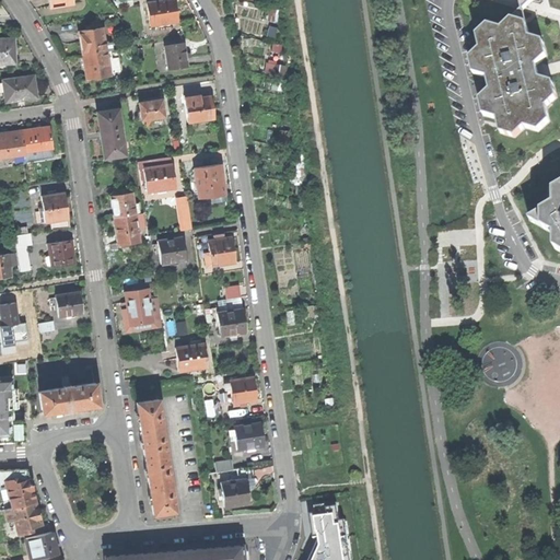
[(150,25),(177,21),(176,10),(174,0),(168,0),(147,3),(150,25)]
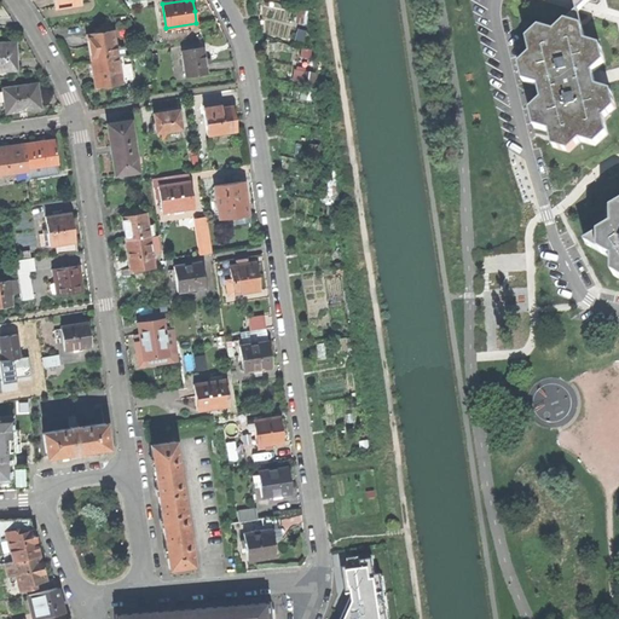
[(270,5),(268,12),(289,16),(290,9),(270,5)]
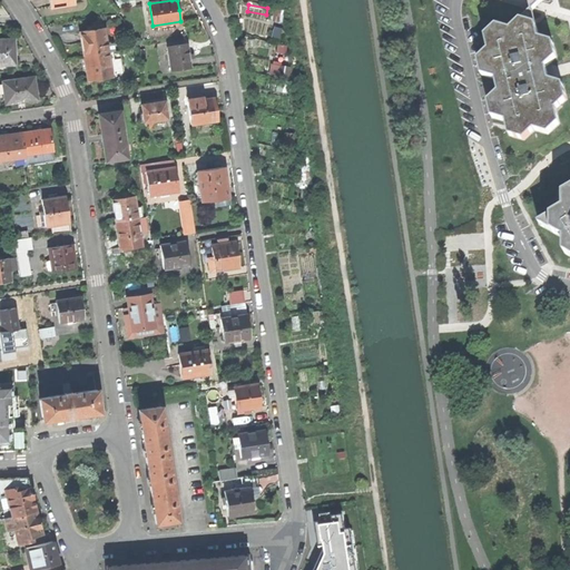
[(526,140),(537,130),(550,135),(562,124),(558,109),(569,100),(566,86),(551,81),(550,74),(548,68),(559,58),(556,43),(541,39),(538,23),(524,19),(513,30),(500,27),(488,37),(491,50),(481,60),(484,75),(498,79),(501,92),(491,102),(494,117),(508,121),(511,136),(526,140)]
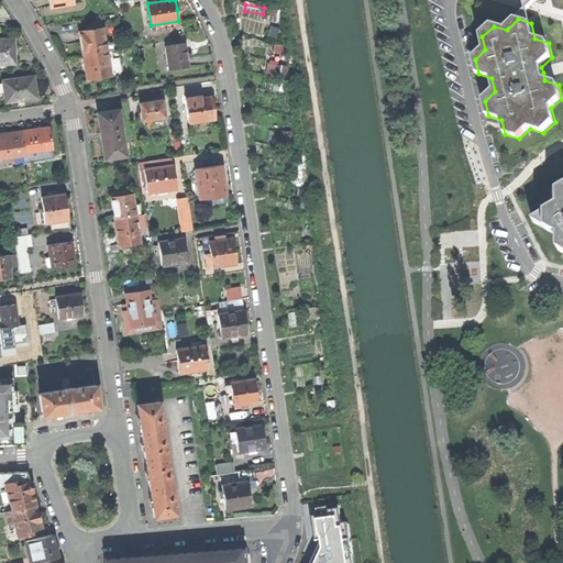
[(83,55),(107,52),(106,43),(102,28),(78,31),(80,42),(83,55)]
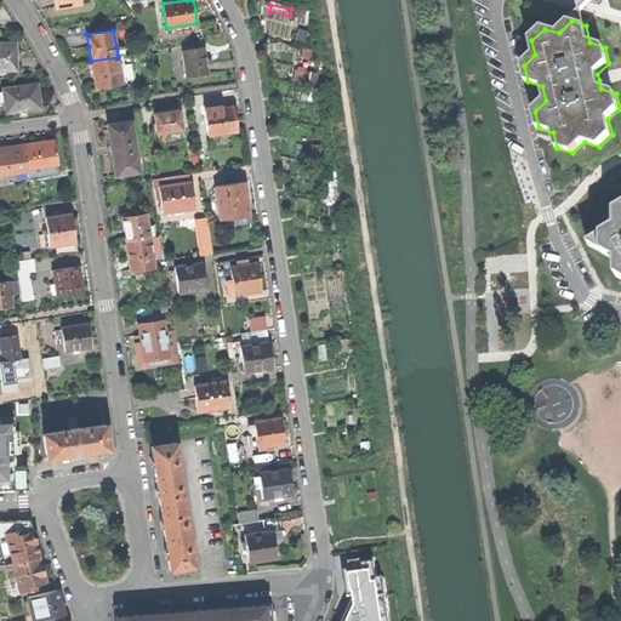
[(0,43),(0,70),(7,70),(16,70),(16,56),(15,43),(0,43)]
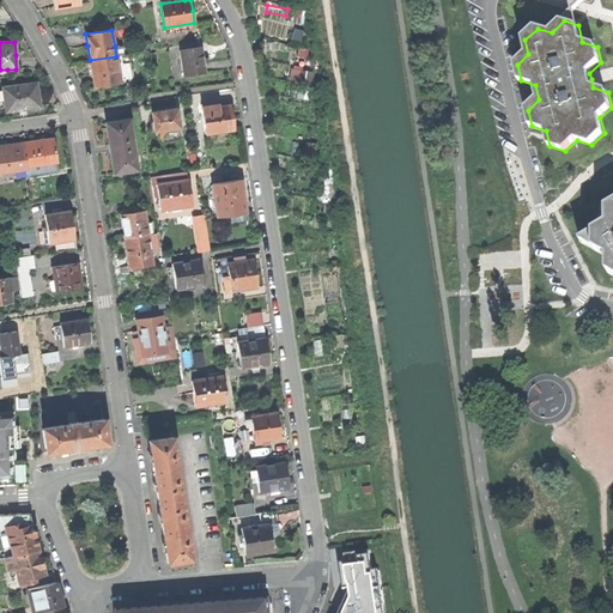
[(183,76),(205,72),(204,59),(201,47),(180,50),(183,76)]
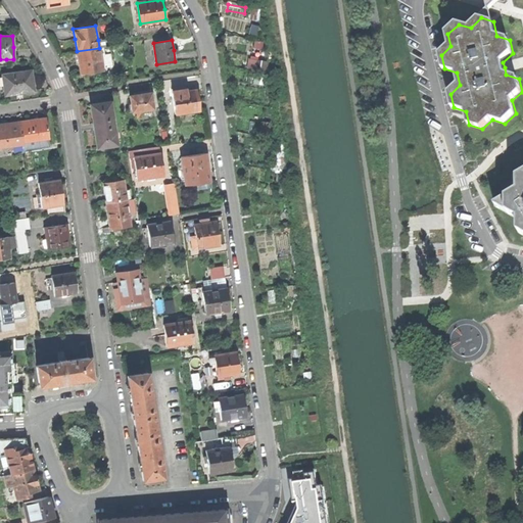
[(80,74),(103,70),(102,68),(99,48),(77,51),(78,61),(80,74)]
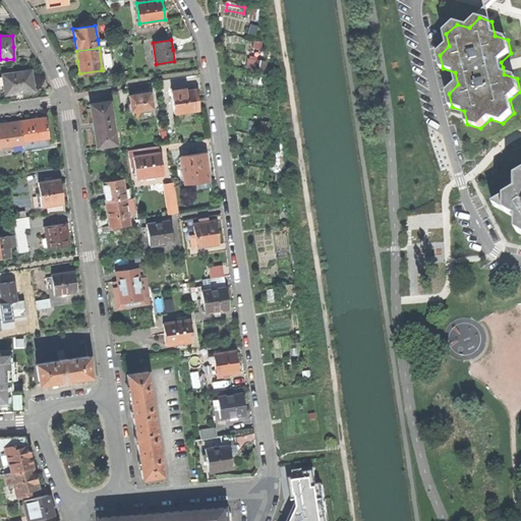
[(3,74),(6,95),(21,93),(36,91),(33,70),(3,74)]
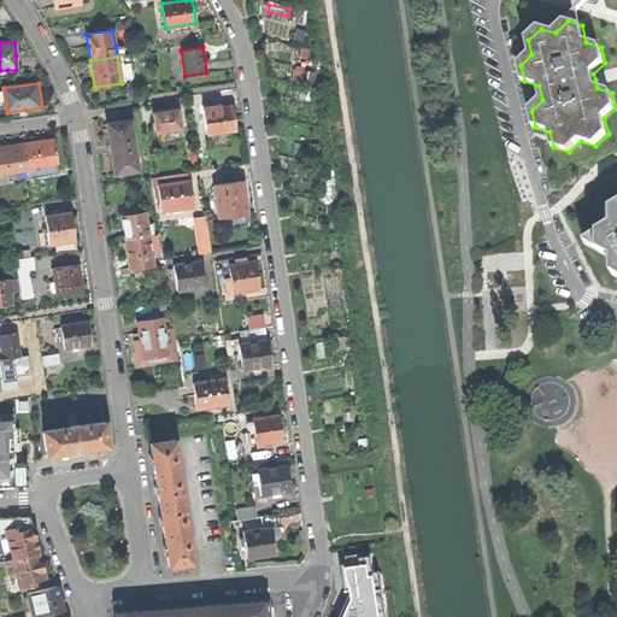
[(207,135),(235,130),(233,117),(231,106),(219,109),(219,104),(203,106),(207,135)]
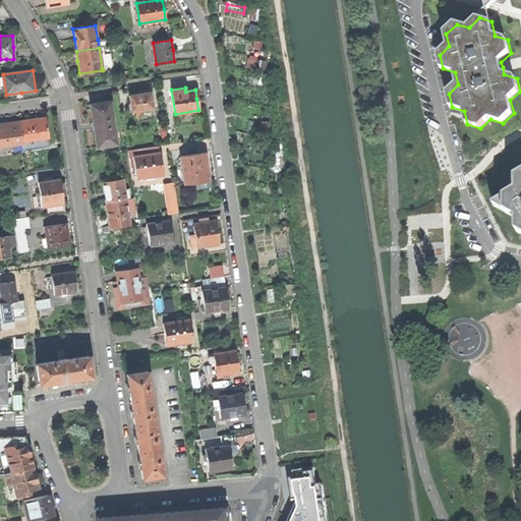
[(129,96),(131,112),(135,111),(150,109),(153,109),(150,93),(129,96)]
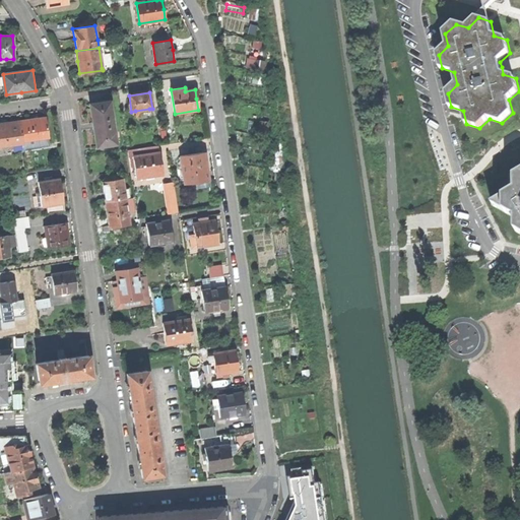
[(96,146),(116,144),(109,102),(90,105),(93,126),(96,146)]
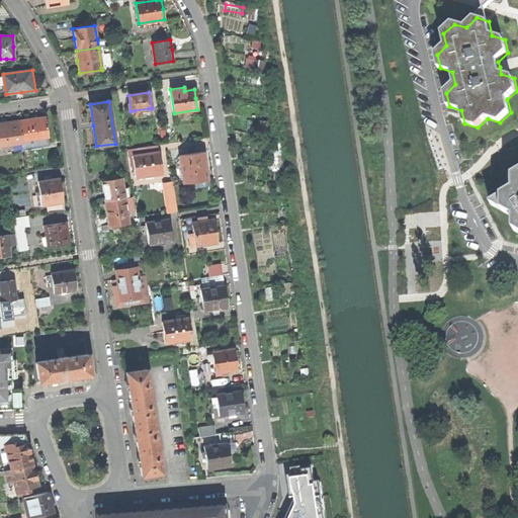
[(150,114),(149,108),(135,110),(136,116),(150,114)]
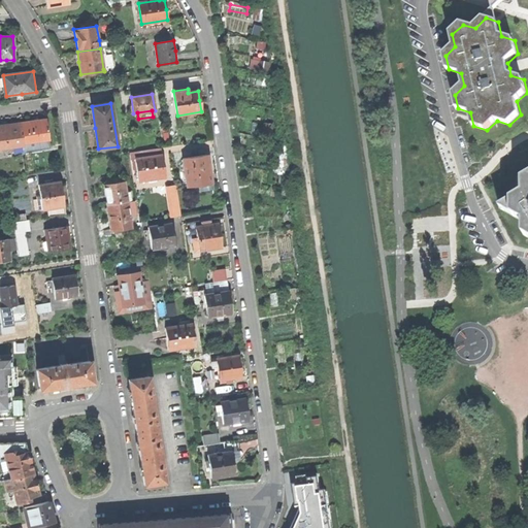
[(32,122),(21,123),(24,143),(50,139),(46,120),(32,122)]
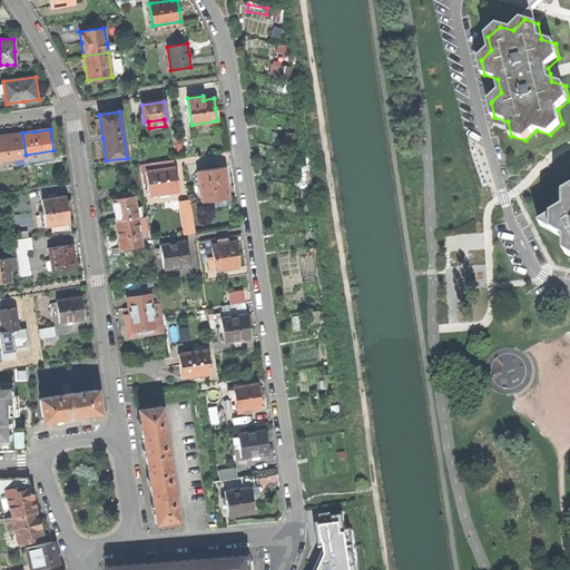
[(26,155),(22,133),(7,135),(0,135),(0,160),(26,157),(26,155)]
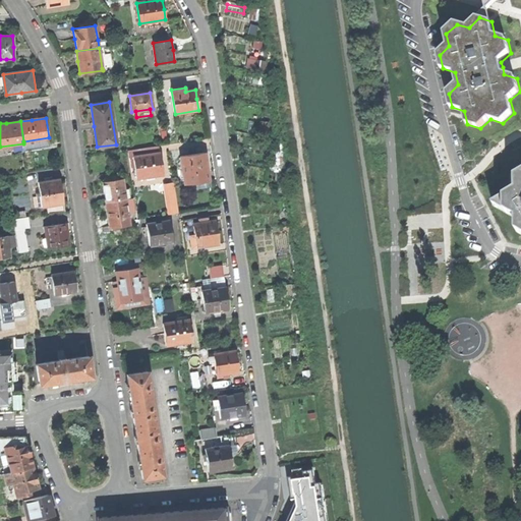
[(133,157),(160,153),(159,147),(128,151),(129,158),(133,157)]
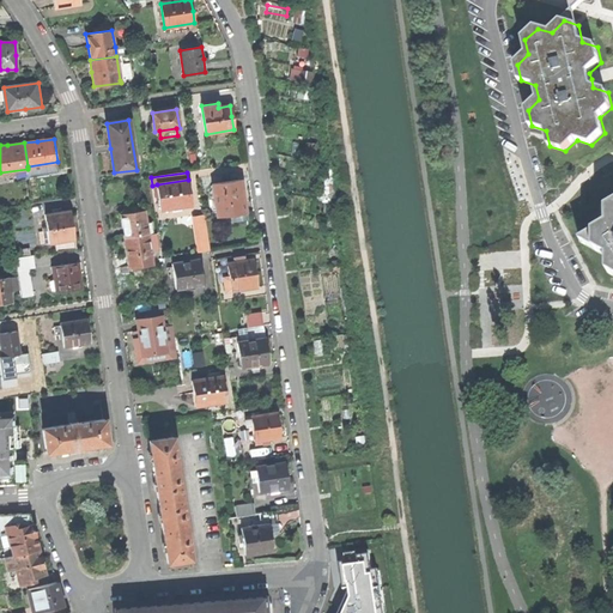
[(157,184),(161,210),(192,205),(189,190),(188,180),(157,184)]
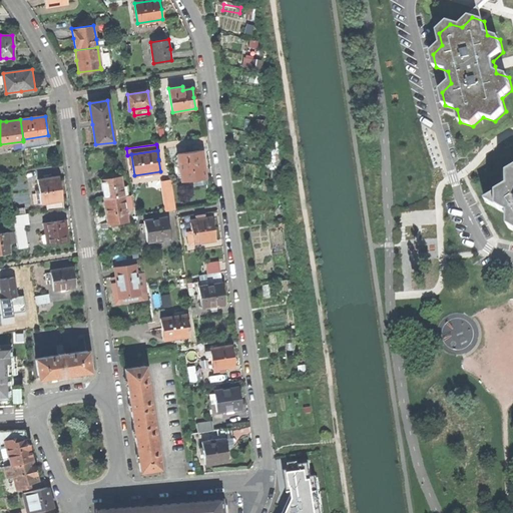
[(193,184),(192,179),(181,181),(177,153),(180,153),(179,150),(172,151),(177,187),(193,184)]
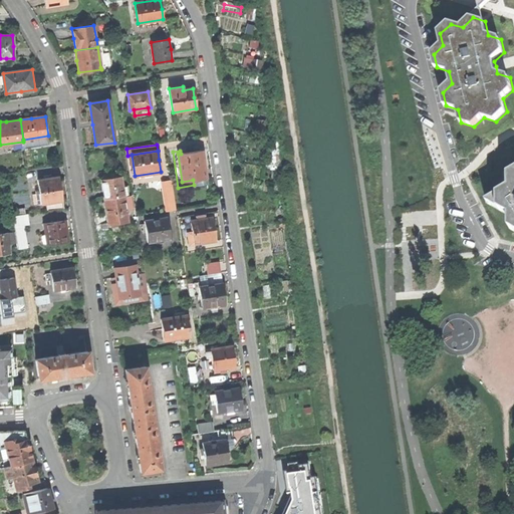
[(178,154),(182,182),(193,180),(206,178),(204,164),(202,151),(181,154),(178,154)]
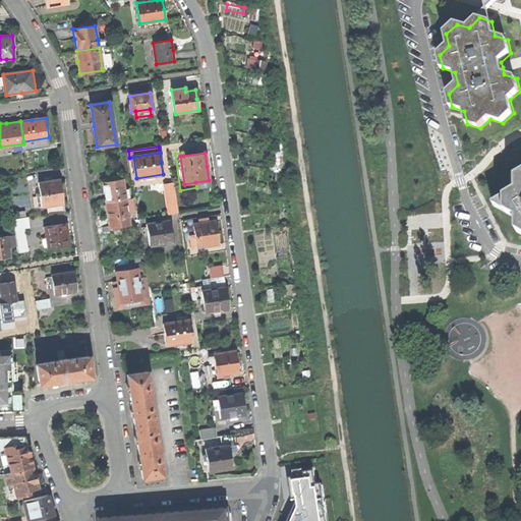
[(493,204),(493,206),(516,219),(516,231),(520,234),(520,174),(516,178),(516,190),(493,204)]
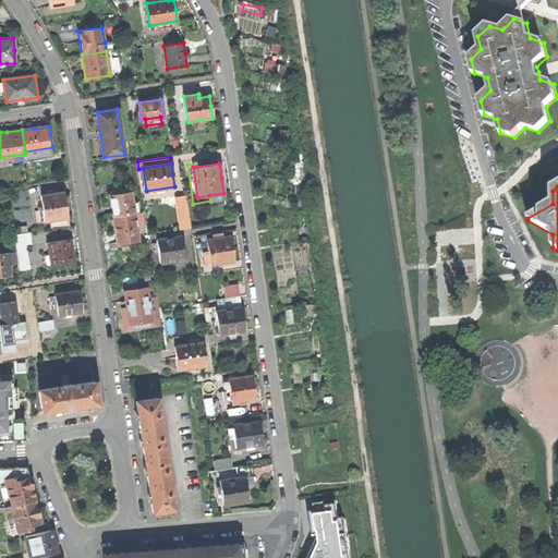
[(50,220),(68,218),(65,204),(63,192),(52,193),(48,194),(40,195),(43,209),(45,221),(50,220)]
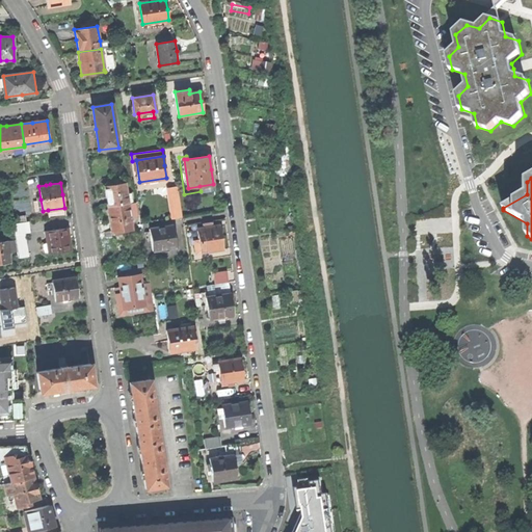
[(108,207),(129,204),(127,193),(126,183),(105,186),(106,195),(108,207)]
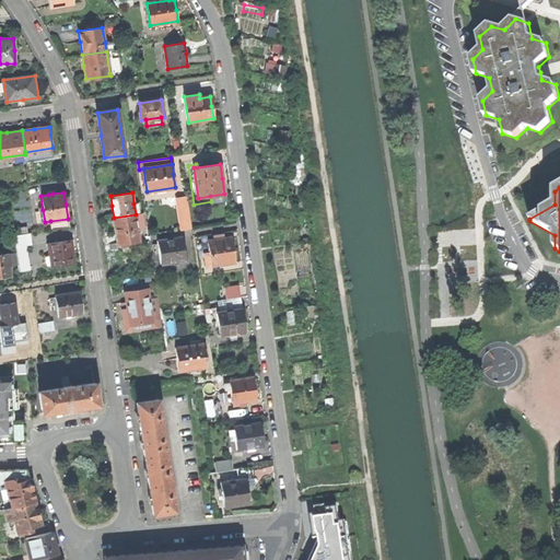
[(178,199),(183,230),(191,229),(187,198),(178,199)]
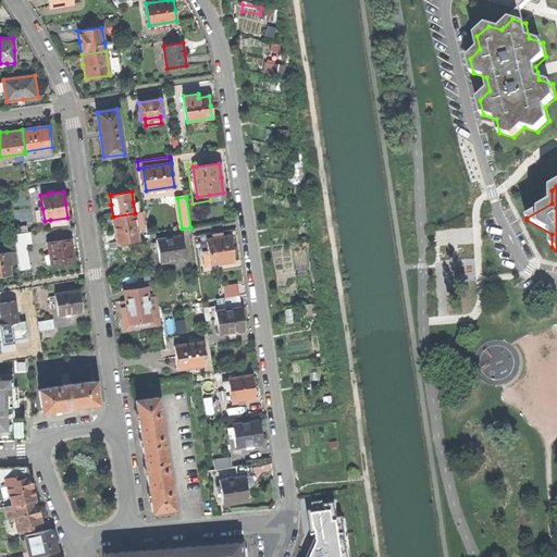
[(118,244),(138,240),(136,223),(135,213),(113,217),(114,227),(118,244)]
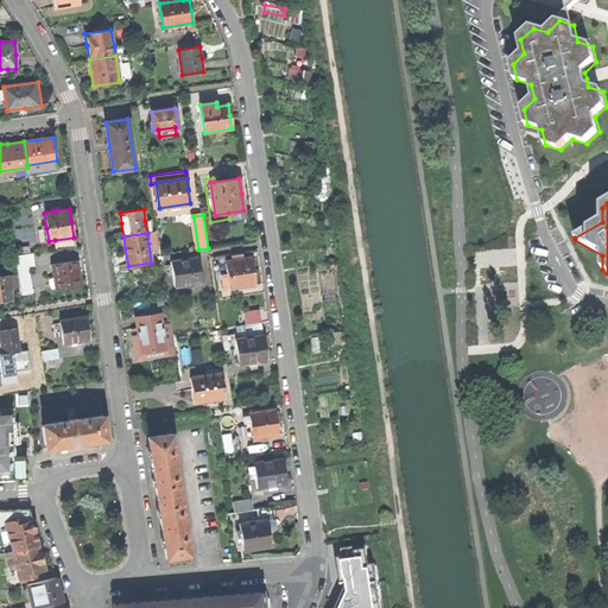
[(75,246),(74,238),(55,240),(56,248),(75,246)]
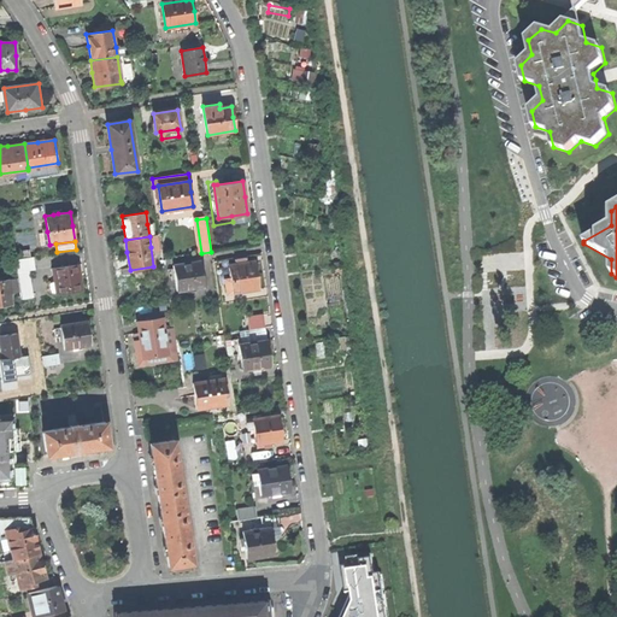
[(29,271),(35,270),(33,257),(15,259),(18,278),(19,292),(21,299),(33,298),(29,271)]
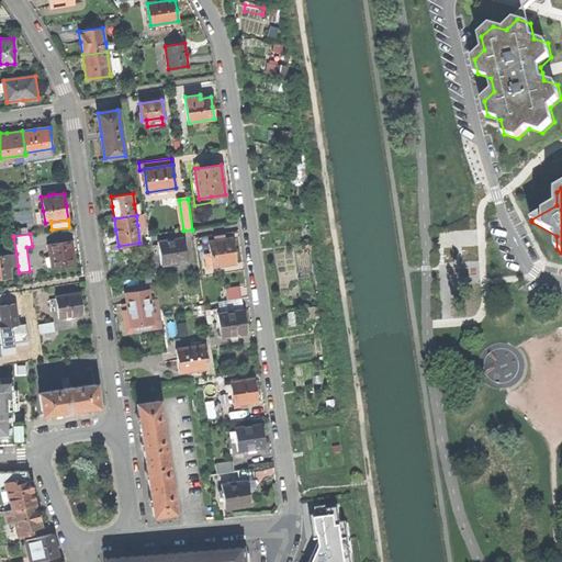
[(206,268),(236,263),(234,251),(232,237),(224,238),(215,240),(209,240),(211,257),(205,258),(206,268)]
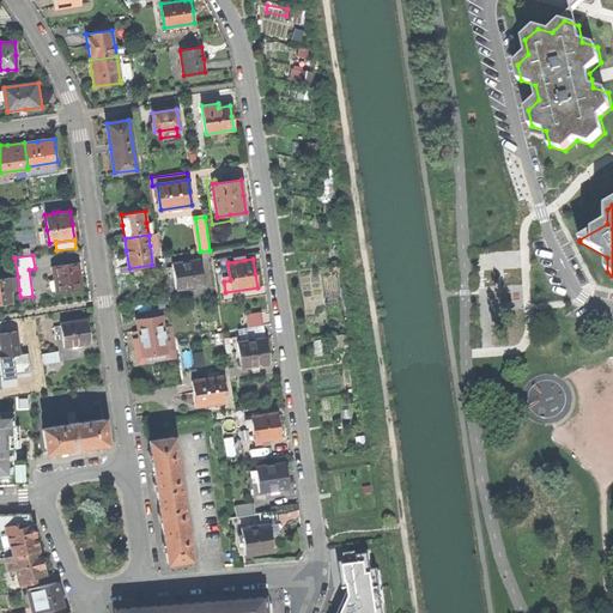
[(173,263),(176,289),(189,287),(204,285),(200,260),(173,263)]
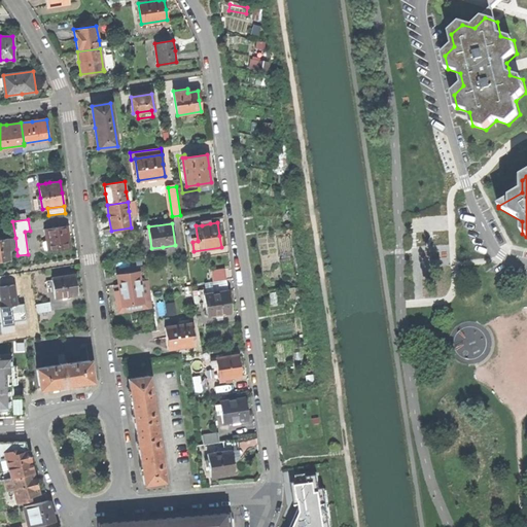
[(48,251),(70,248),(69,237),(67,225),(45,230),(48,251)]
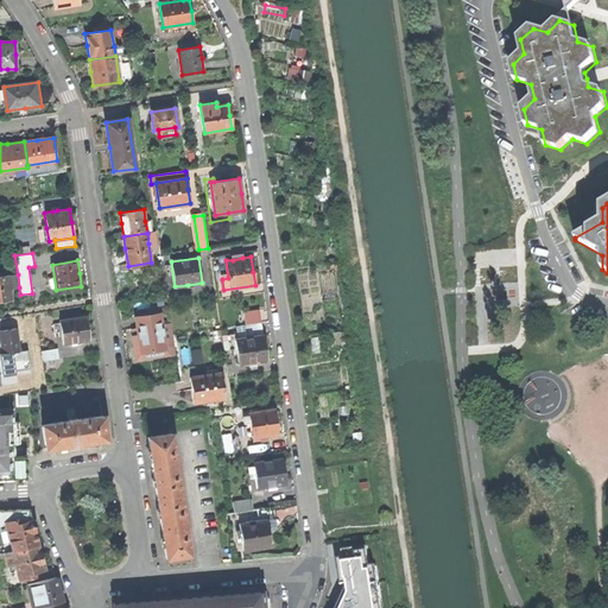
[(18,274),(8,276),(11,289),(19,287),(18,274)]
